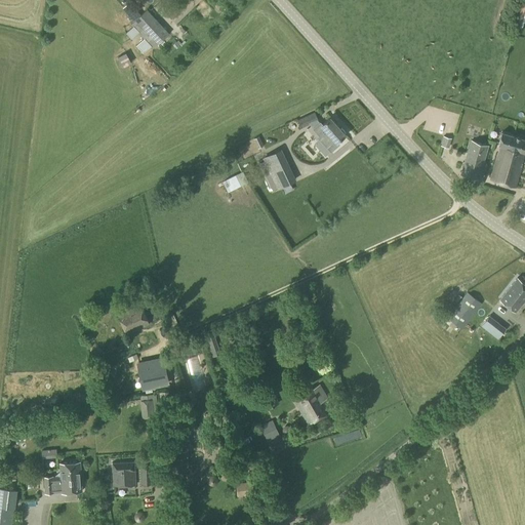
[(168,34),(147,10),(134,23),(130,26),(132,27),(126,33),(131,39),(137,33),(145,40),(136,47),(144,53),(151,47),(153,49),(168,34)]
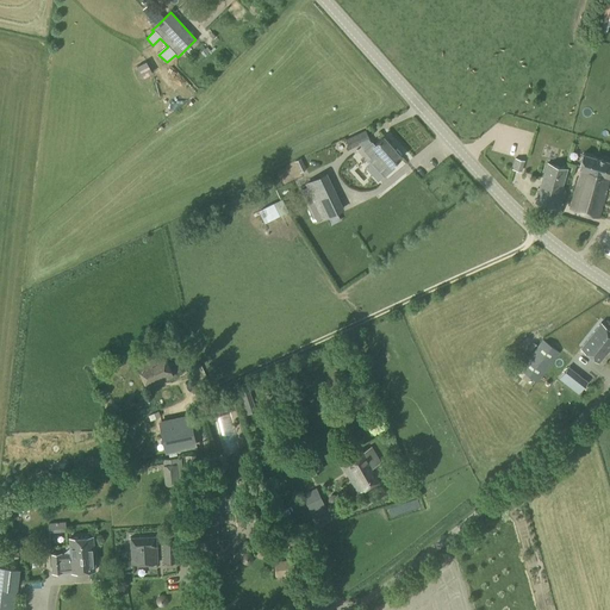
[(350,149),(369,139),(366,131),(346,139),(350,149)]
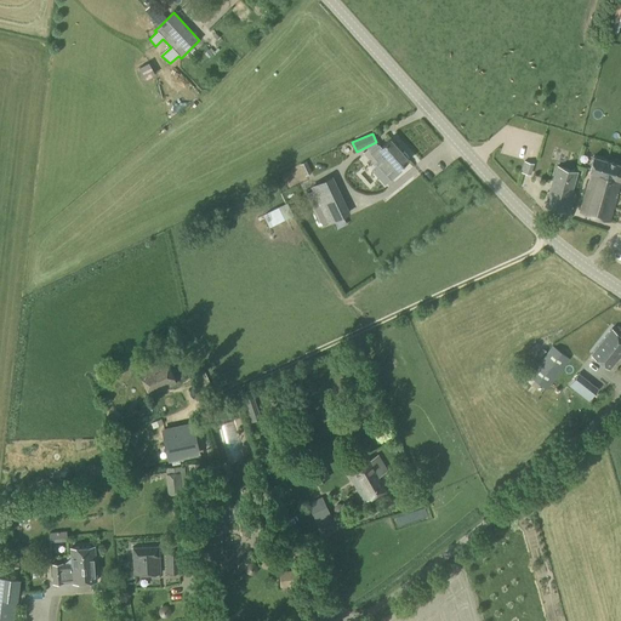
[(408,159),(391,140),(381,147),(379,144),(370,152),(377,161),(376,164),(391,181),(403,171),(399,167),(408,159)]
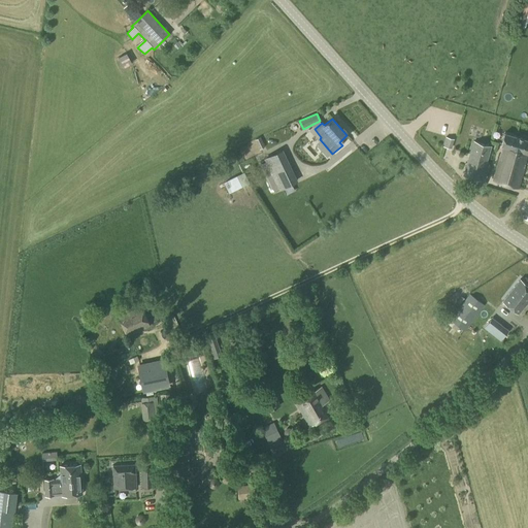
[(527,140),(505,133),(501,145),(503,145),(493,179),(507,184),(518,187),(527,154),(527,153),(527,140)]
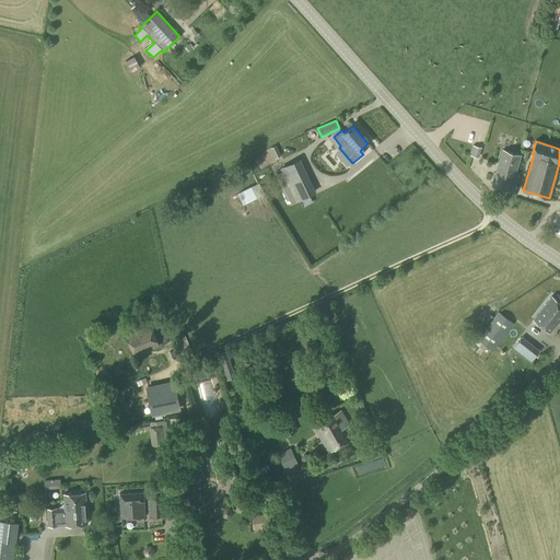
[(277,146),(270,149),(276,159),(281,155),(277,146)]
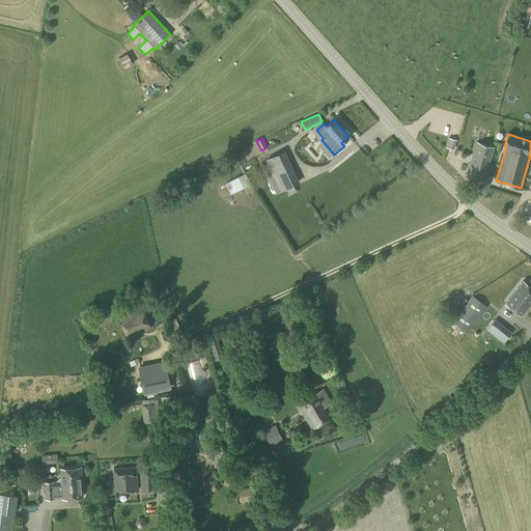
[(453,149),(456,140),(448,138),(445,147),(453,149)]
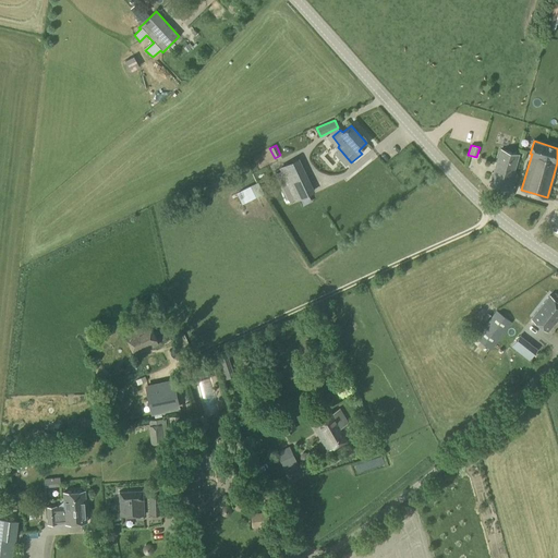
[(507,191),(518,155),(501,150),(490,185),(507,191)]
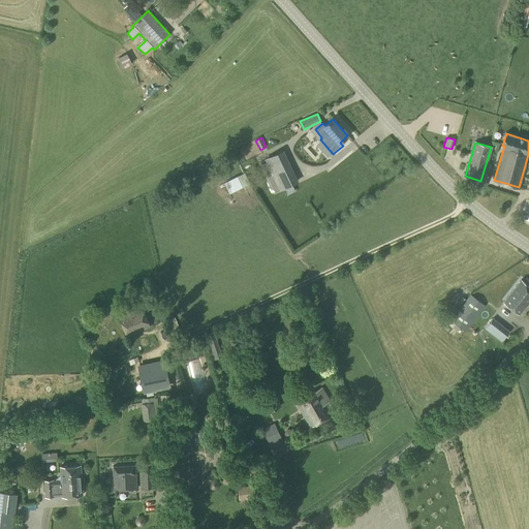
[(267,165),(288,158),(284,146),(262,154),(267,165)]
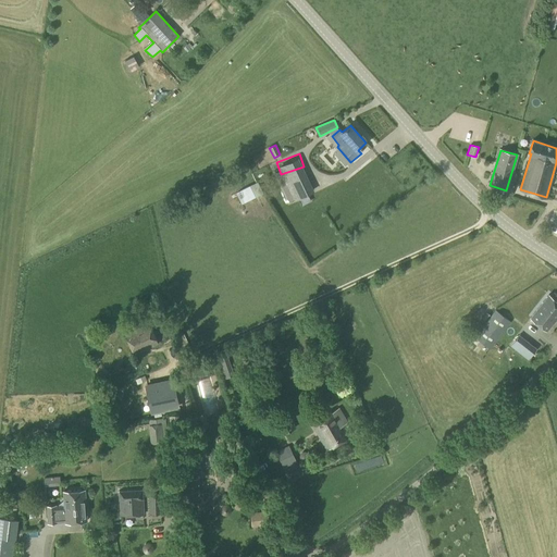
[(336,169),(341,165),(334,158),(330,162),(336,169)]
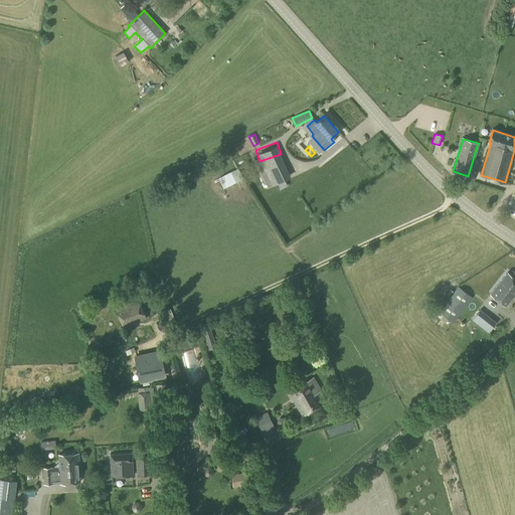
[(283,162),(265,171),(273,186),(291,178),(283,162)]
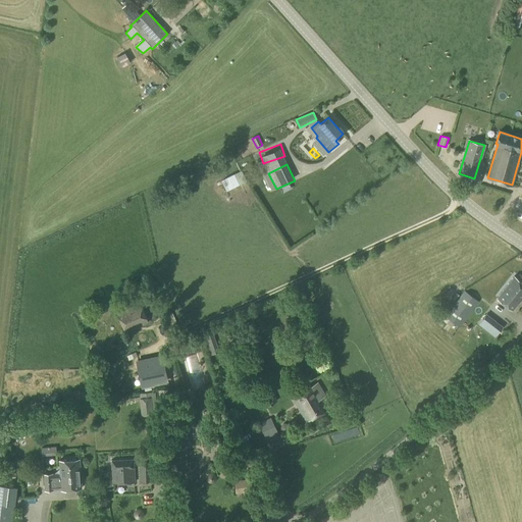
[(513,310),(521,297),(521,281),(514,276),(498,298),(513,310)]
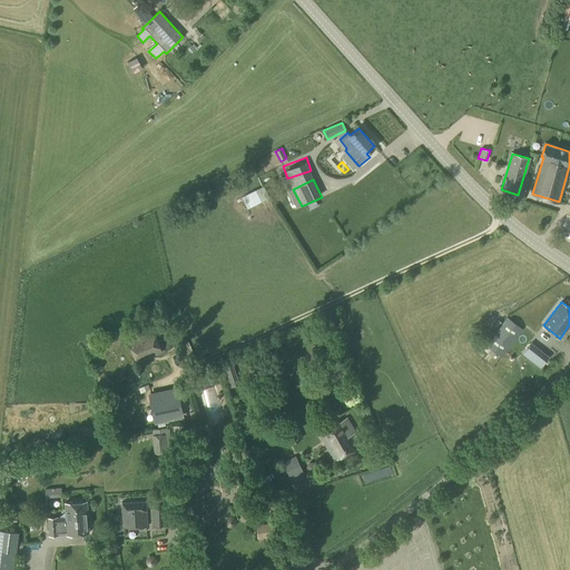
[(501,357),(523,330),(507,317),(485,345),(501,357)]
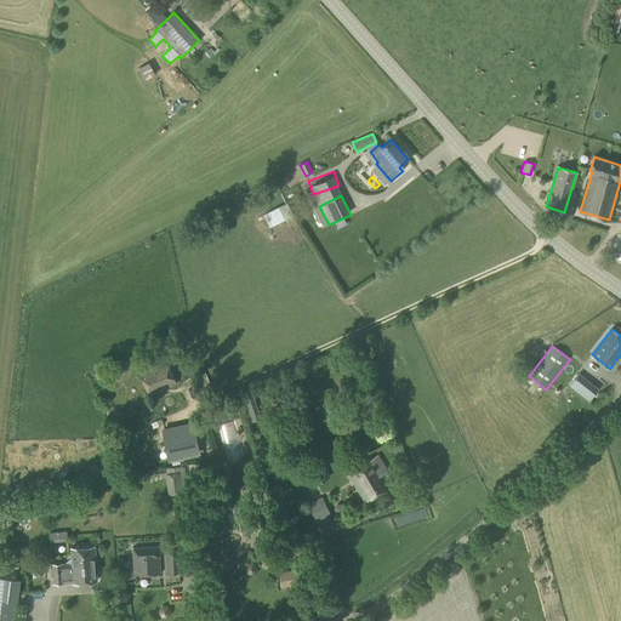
[(151,396),(177,382),(165,357),(157,362),(158,364),(141,372),(151,396)]
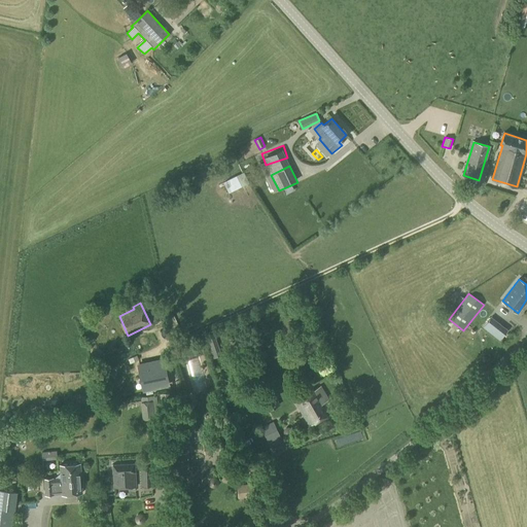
[(507,329),(499,323),(491,334),(499,341),(507,329)]
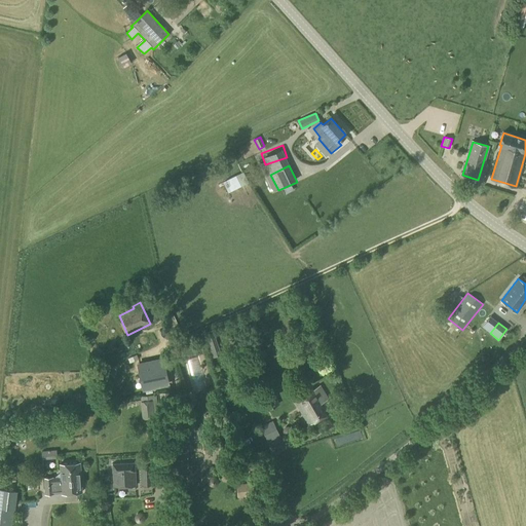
[(215,336),(204,339),(211,358),(221,354),(215,336)]
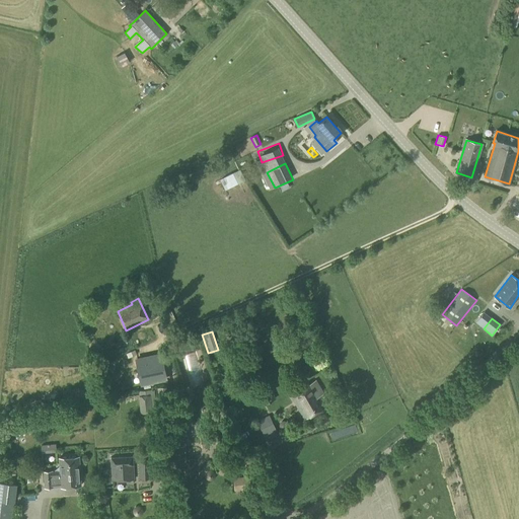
[(141,385),(167,380),(162,353),(135,359),(141,385)]
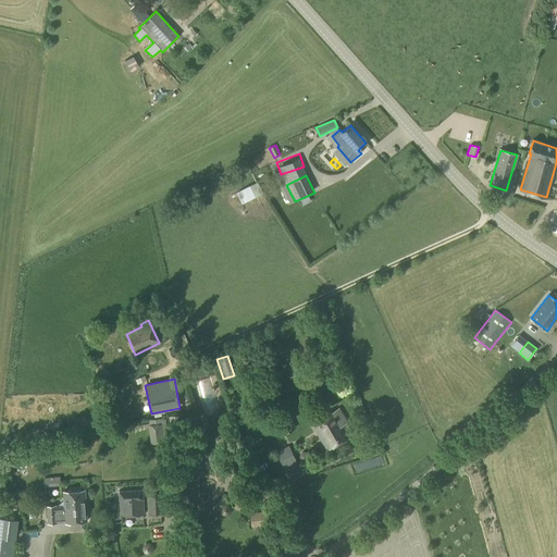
[(214,392),(206,395),(211,409),(219,407),(214,392)]
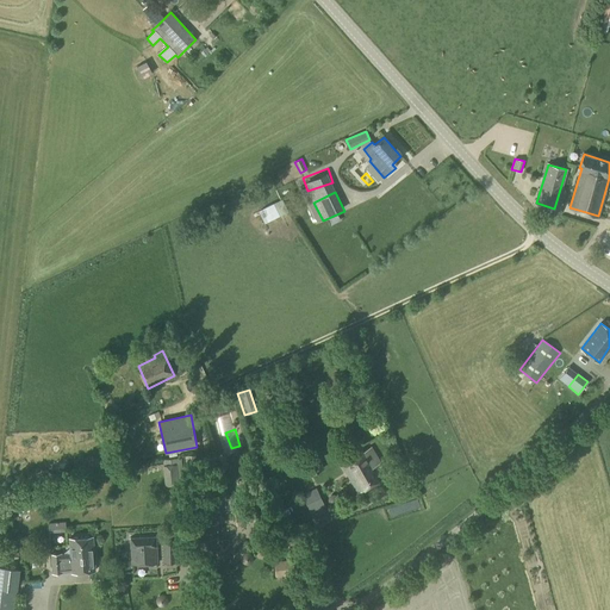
[(358,492),(385,477),(378,464),(380,462),(371,447),(341,465),(358,492)]
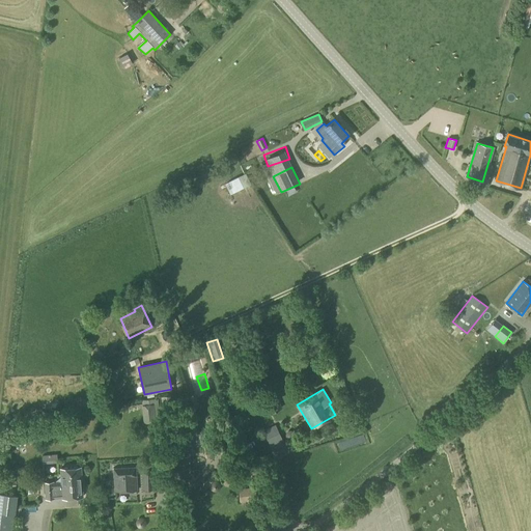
[(113,400),(118,398),(118,394),(115,391),(111,393),(110,397),(113,400)]
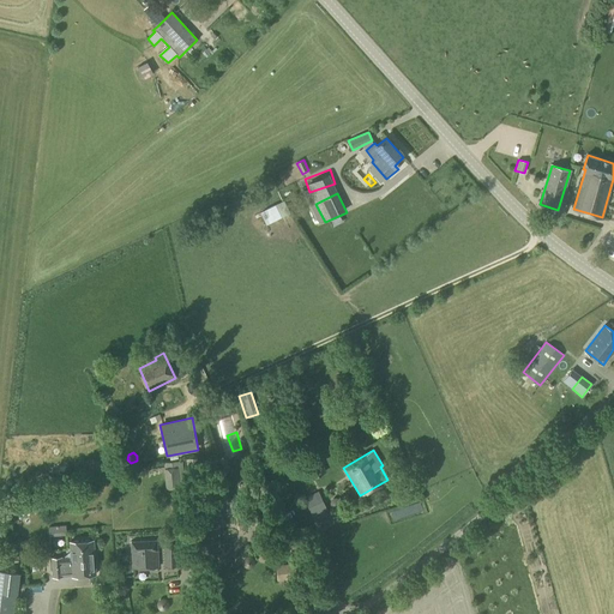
[(190,474),(199,471),(196,457),(186,461),(190,474)]
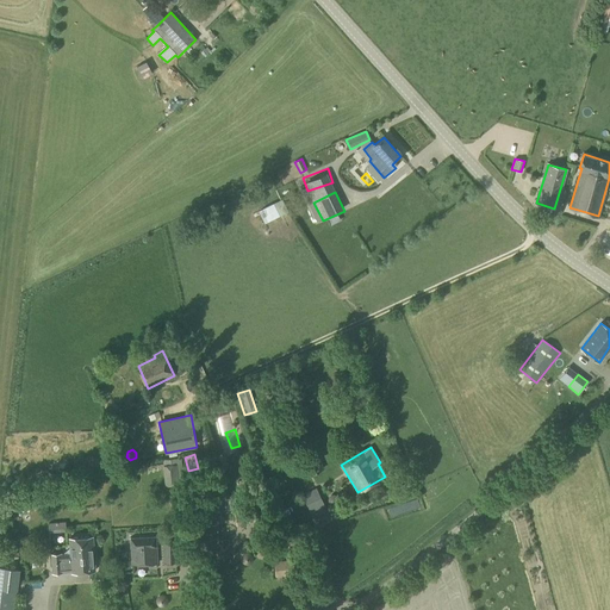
[(165,485),(179,484),(178,479),(182,479),(181,458),(165,460),(166,465),(162,465),(165,485)]
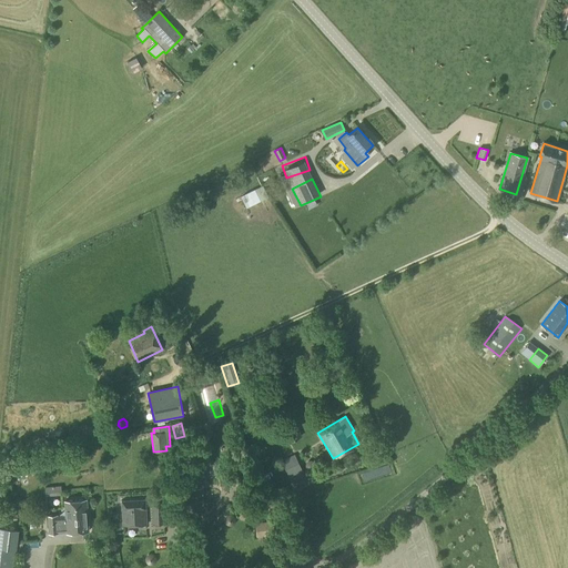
[(292,482),(305,476),(294,454),(282,460),(292,482)]
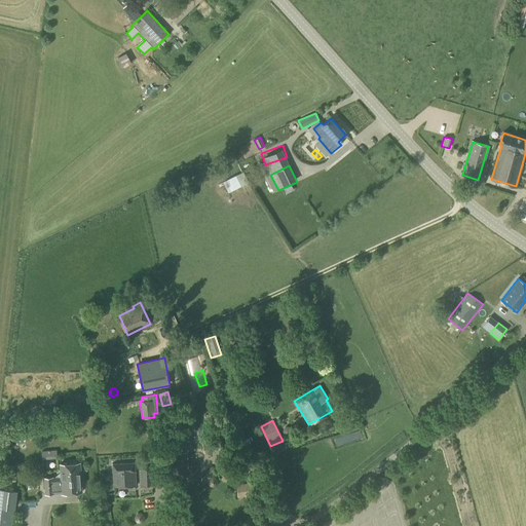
[(204,453),(221,450),(219,438),(202,440),(204,453)]
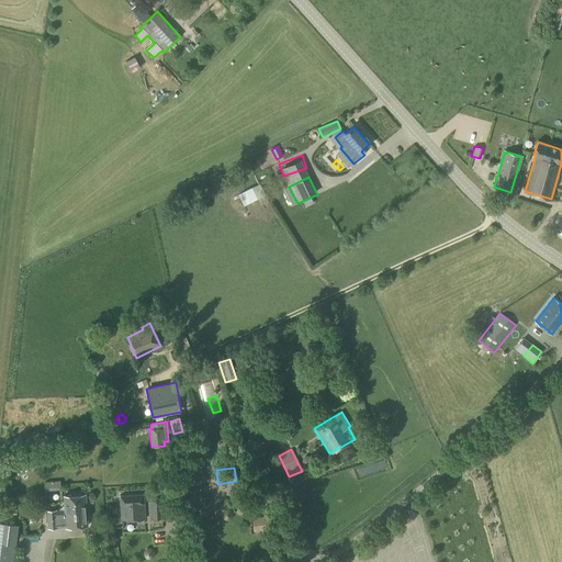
[(45,491),(62,490),(60,481),(44,482),(45,491)]
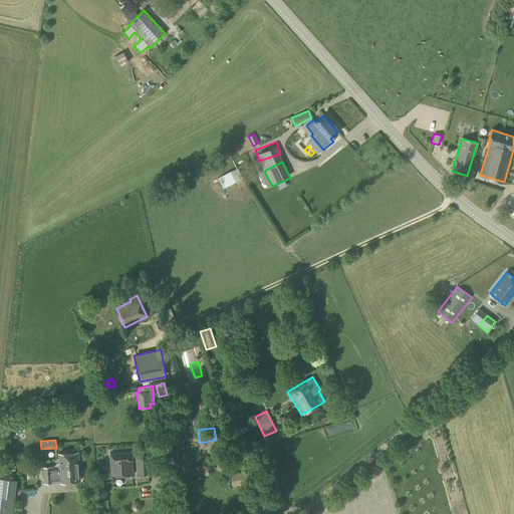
[(80,480),(78,452),(58,453),(59,466),(54,467),(54,469),(52,469),(52,466),(42,467),(43,483),(53,483),(53,479),(55,479),(55,482),(80,480)]
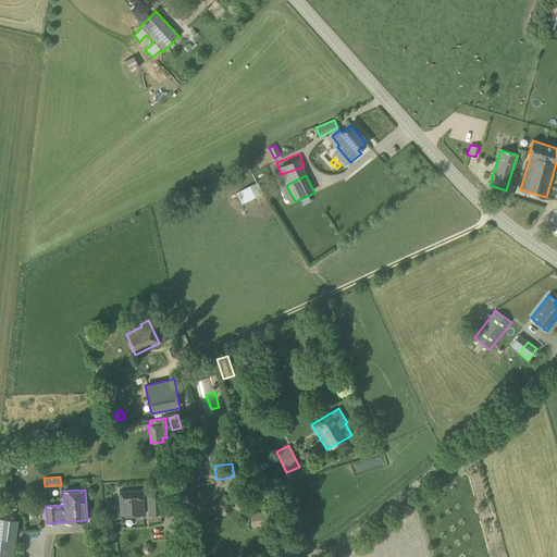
[(121,516),(144,514),(143,490),(120,491),(121,516)]
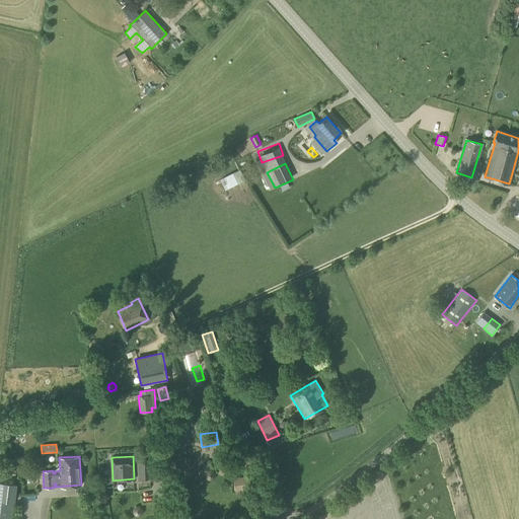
[(139,478),(151,478),(150,462),(138,462),(139,478)]
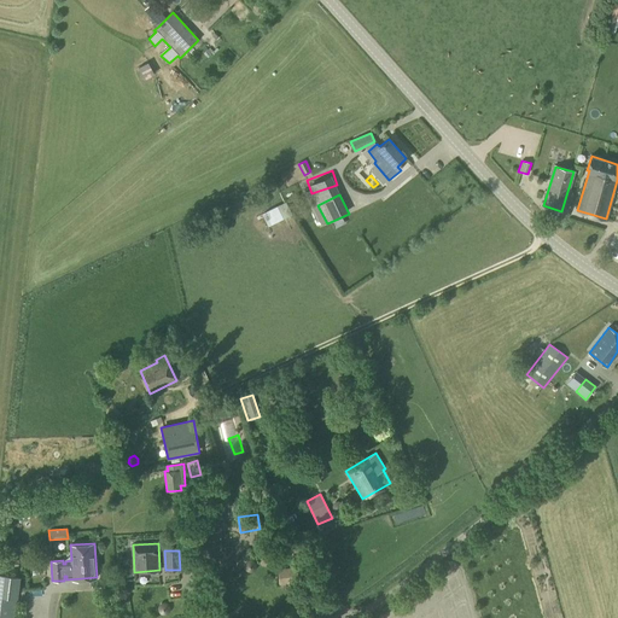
[(279,584),(298,582),(297,566),(278,569),(279,584)]
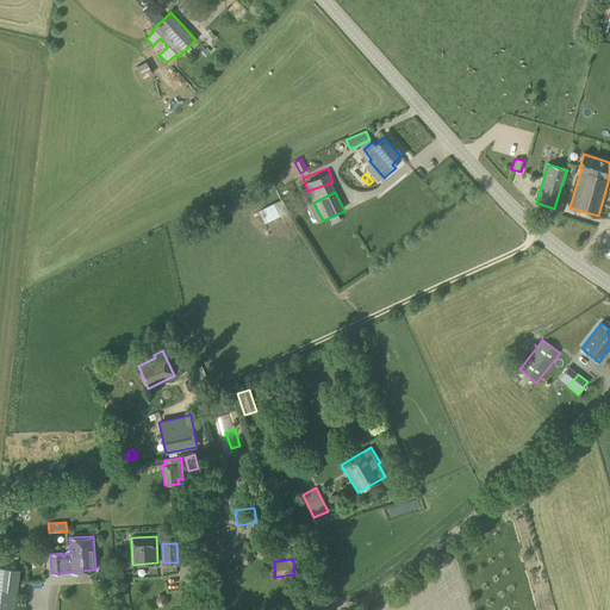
[(18,591),(20,568),(0,566),(0,609),(13,609),(17,591),(18,591)]
